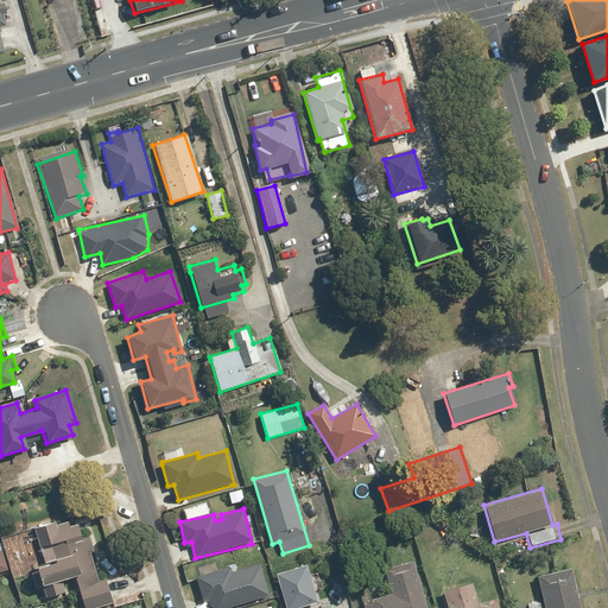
[(36,587),(43,586),(45,597),(65,593),(63,580),(74,577),(80,607),(113,607),(115,607),(108,580),(97,582),(92,557),(100,556),(94,534),(83,537),(77,514),(36,525),(38,532),(45,563),(31,567),(36,587)]
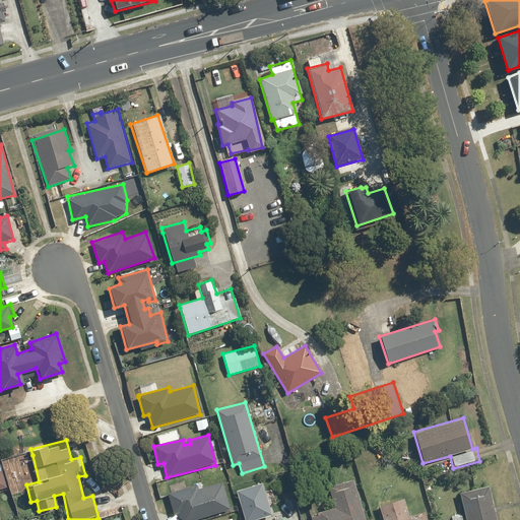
[(363,519),(352,480),(327,485),(332,508),(317,512),(317,514),(310,516),(310,519),(363,519)]
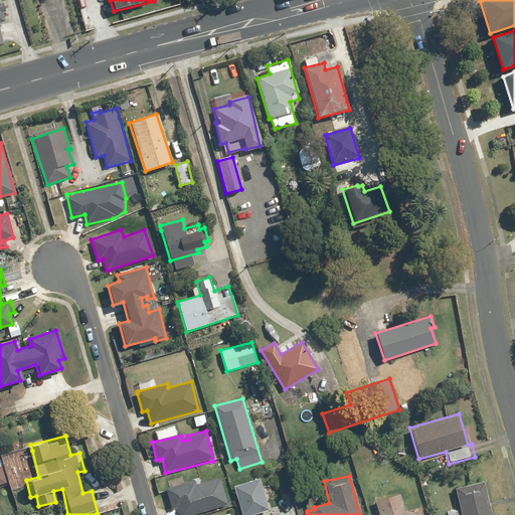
[(260,478),(233,487),(242,514),(252,514),(271,509),(260,478)]
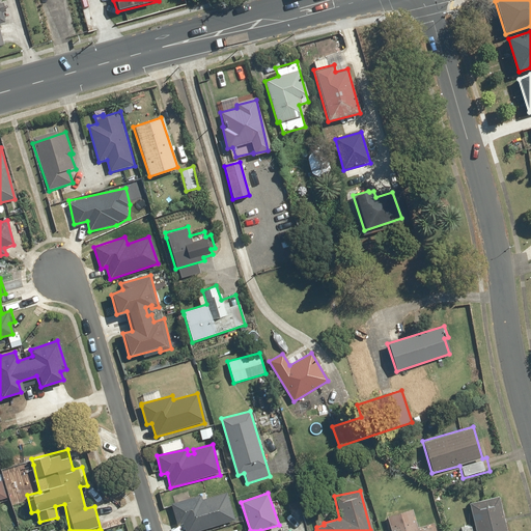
[(198,496),(171,504),(177,525),(183,523),(184,530),(196,530),(234,521),(226,494),(199,501),(198,496)]
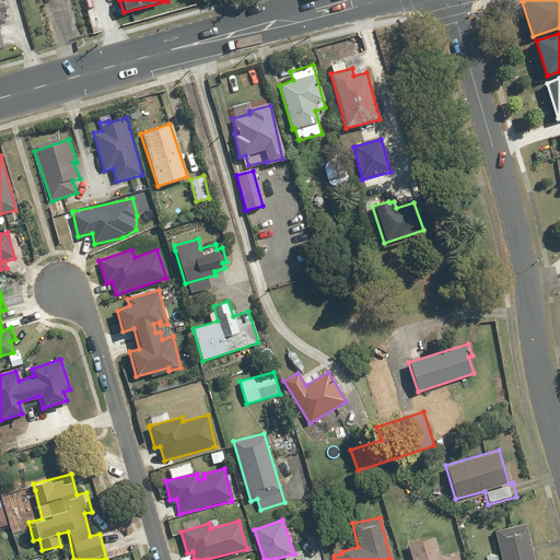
[(533,559),(526,524),(493,531),(498,553),(483,556),(483,559),(533,559)]
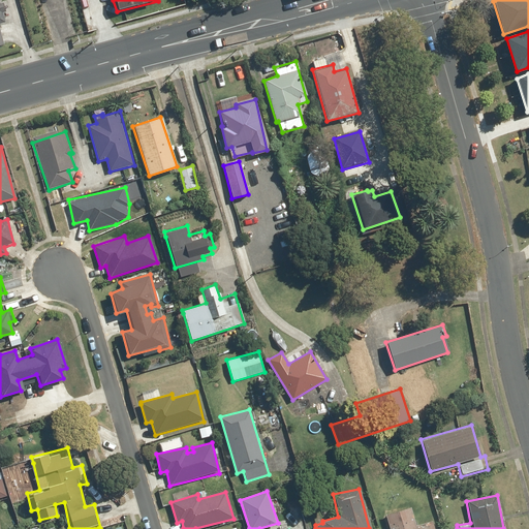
[(409,506),(385,514),(390,528),(431,528),(430,524),(415,528),(409,506)]
